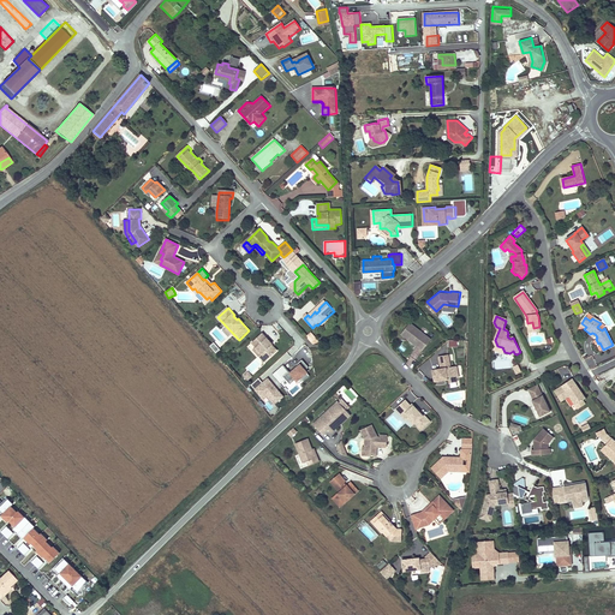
[(410,322),(401,333),(410,339),(411,338),(417,342),(416,344),(423,350),(431,338),(410,322)]
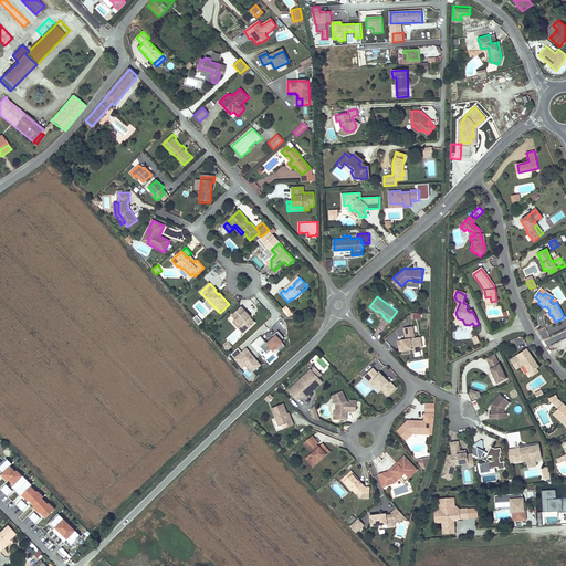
[(490,296),(485,297),(488,308),(498,306),(496,301),(491,302),(490,296)]
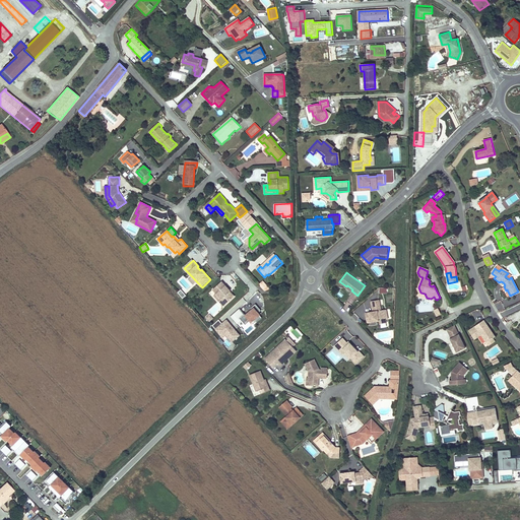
[(222,281),(213,289),(217,294),(222,299),(219,302),(224,307),(235,297),(232,294),(231,295),(230,293),(231,291),(232,291),(222,281)]
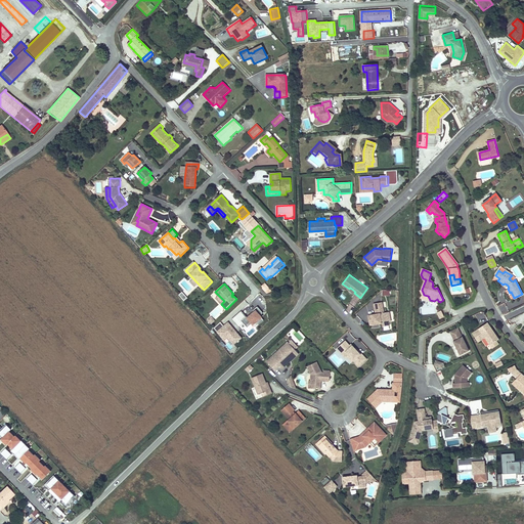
[(424,295),(422,290),(420,291),(423,296),(422,299),(429,302),(435,302),(434,301),(430,300),(428,296),(424,295)]
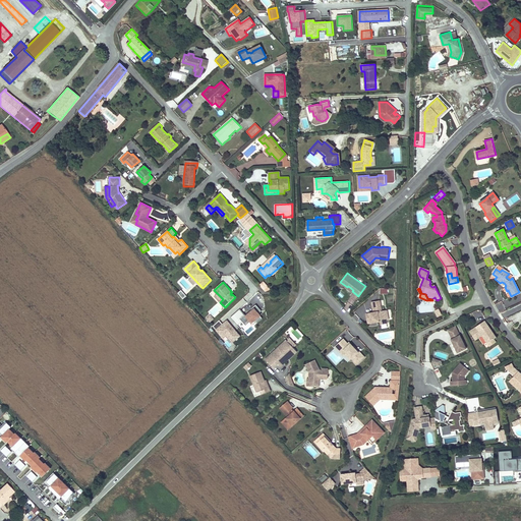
[(178,292),(183,298),(186,295),(181,289),(178,292)]
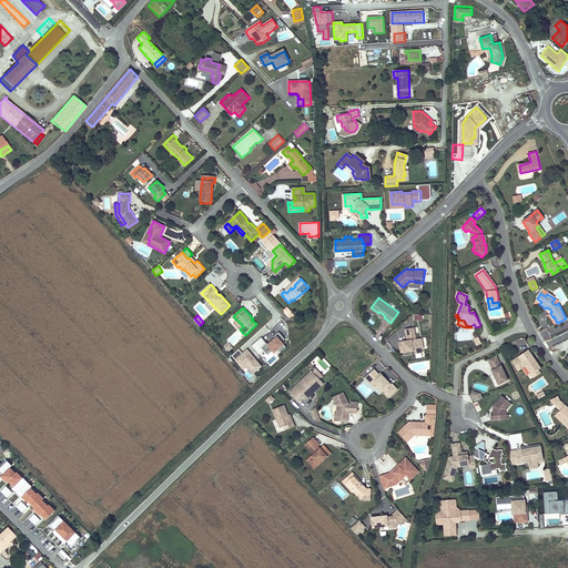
[(544,341),(551,337),(547,328),(539,332),(544,341)]
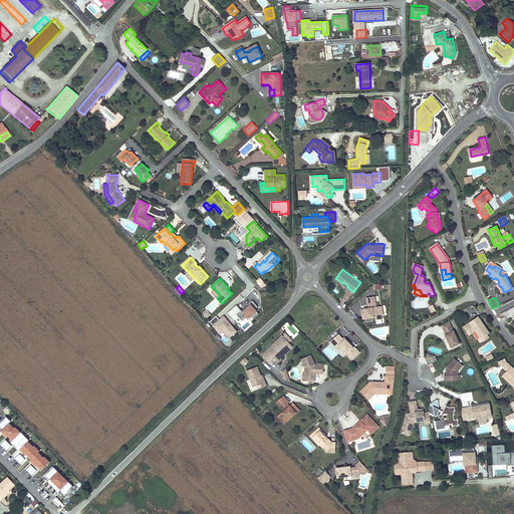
[(372,316),(375,316),(375,319),(382,318),(381,315),(380,309),(377,310),(376,306),(375,299),(367,301),(368,307),(361,308),(362,318),(369,317),(369,315),(372,315),(372,316)]
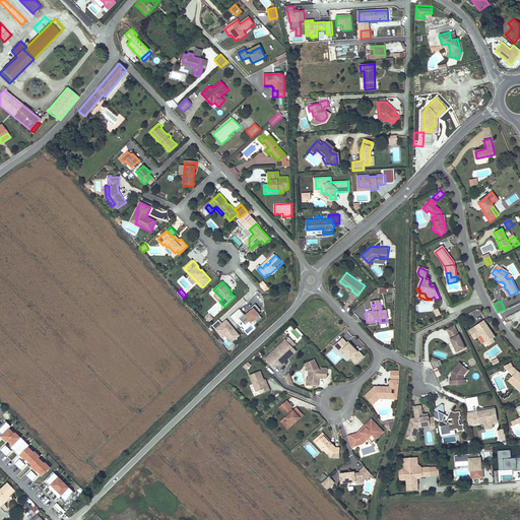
[(256,306),(248,314),(255,322),(263,314),(256,306)]
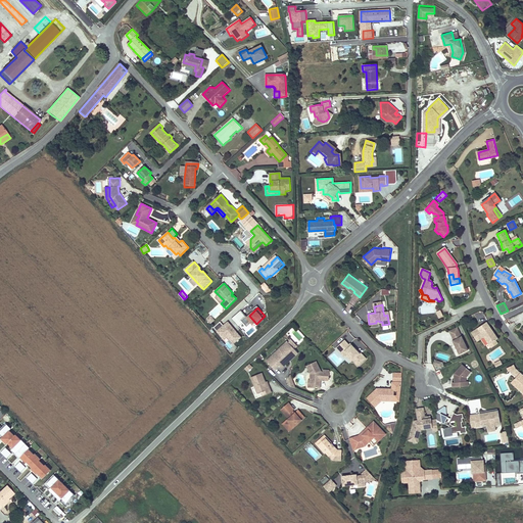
[(243,310),(232,319),(239,327),(245,322),(248,326),(253,322),(243,310)]
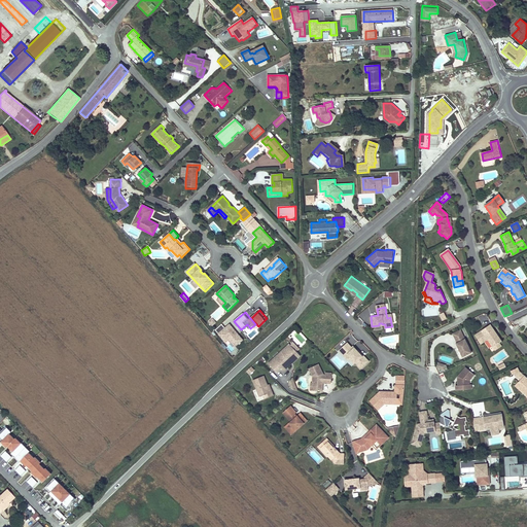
[(215,330),(217,332),(216,335),(224,343),(227,342),(234,348),(243,341),(230,324),(224,328),(222,324),(215,330)]
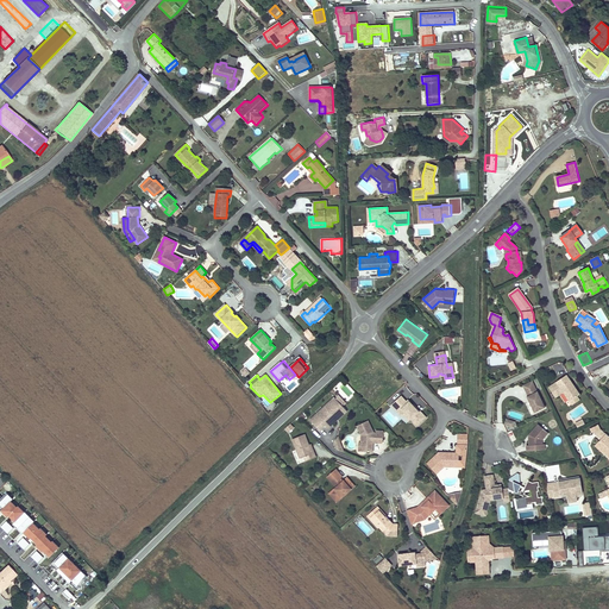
[(579,394),(566,375),(548,387),(556,397),(563,391),(569,401),(577,395),(579,394)]
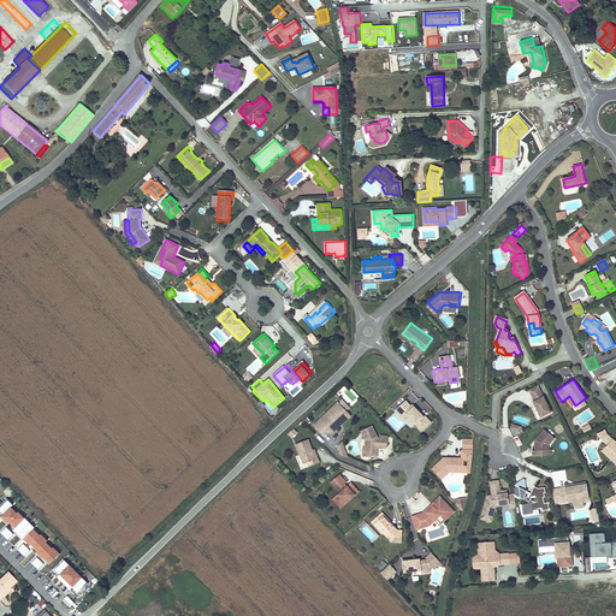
[(294,395),(301,389),(297,385),(290,391),(294,395)]
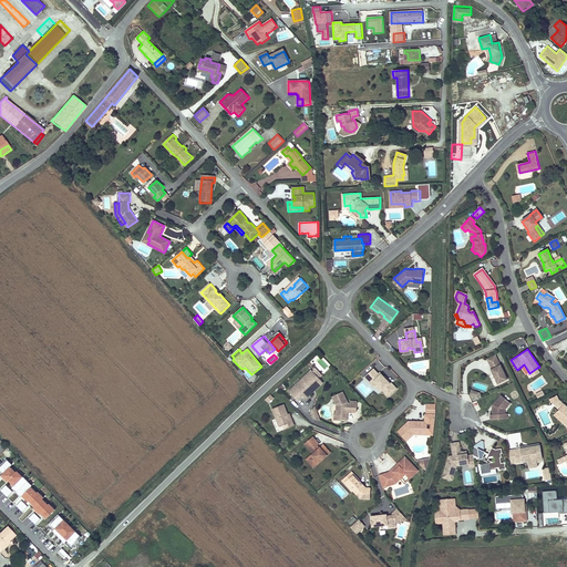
[(496,354),(487,359),(492,369),(491,369),(497,382),(507,378),(496,354)]
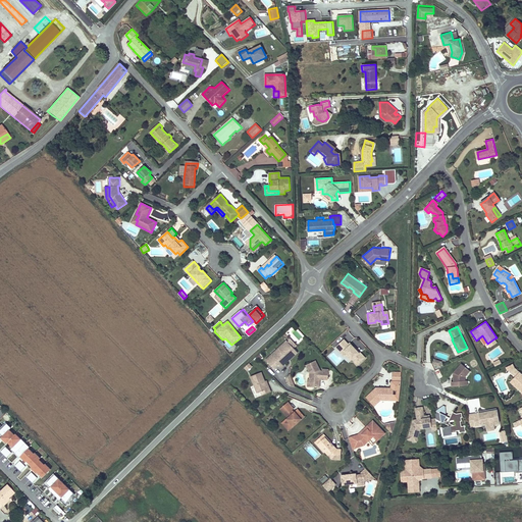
[(298,328),(292,332),(299,341),(305,336),(298,328)]
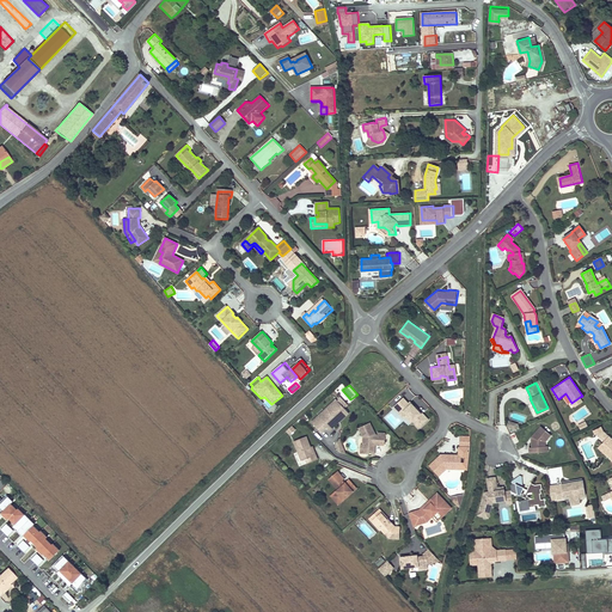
[(337,396),(313,418),(323,429),(328,424),(347,407),(337,396)]
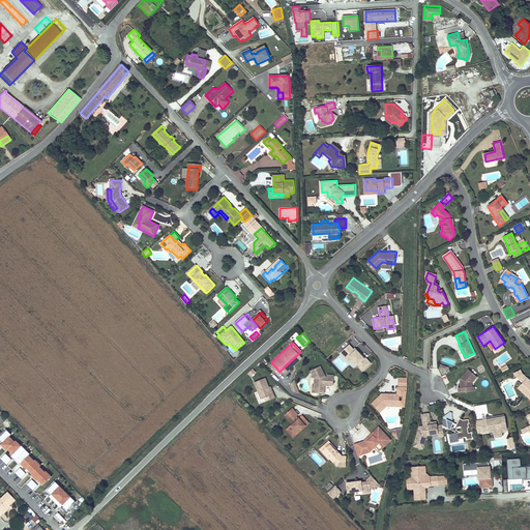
[(349,343),(341,351),(346,356),(348,353),(353,358),(351,359),(356,364),(358,363),(363,370),(371,362),(365,356),(364,357),(359,351),(355,347),(353,348),(349,343)]
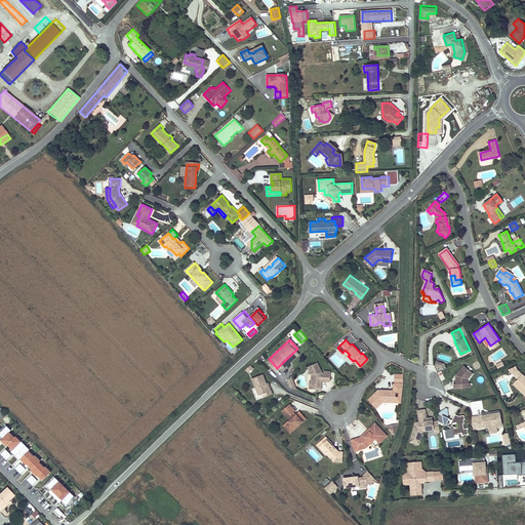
[(503,348),(489,355),(493,364),(508,356),(503,348)]
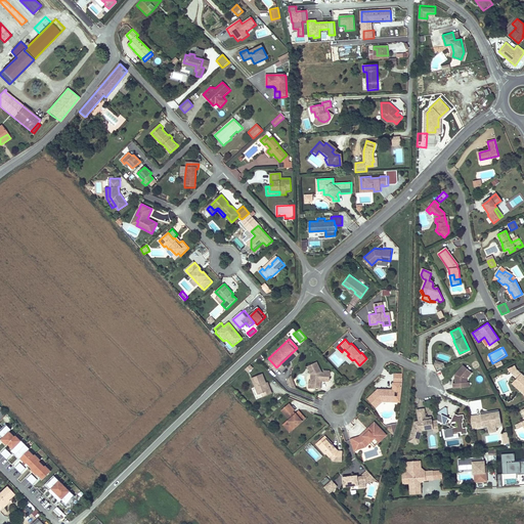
[(297,348),(280,363),(284,366),(300,351),(297,348)]
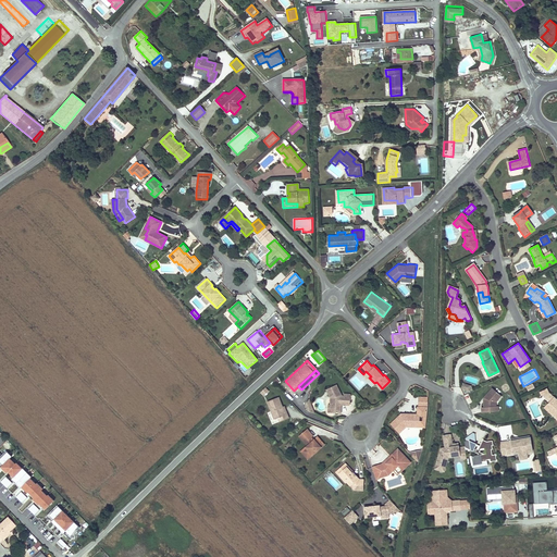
[(344,404),(353,405),(354,394),(344,393),(337,382),(329,388),(334,396),(333,403),(332,407),(335,407),(335,411),(343,412),(343,407),(342,407),(343,404),(344,405),(344,404)]
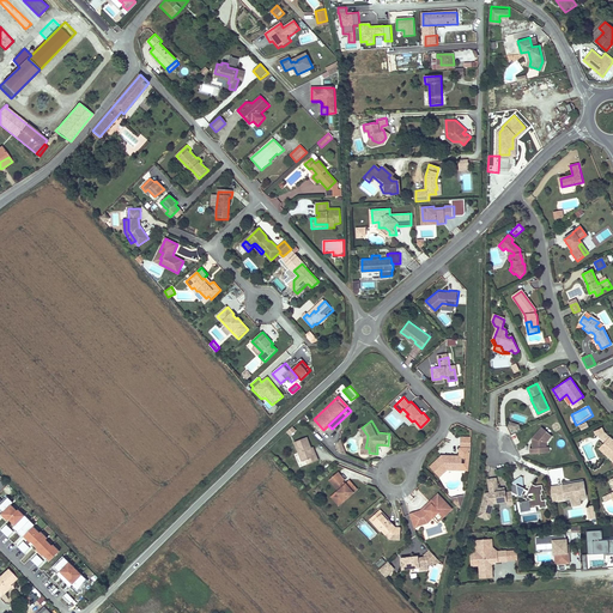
[(546,448),(546,443),(552,436),(542,428),(533,438),(535,441),(535,443),(533,443),(534,448),(530,448),(530,454),(545,453),(545,450),(544,448),(546,448)]
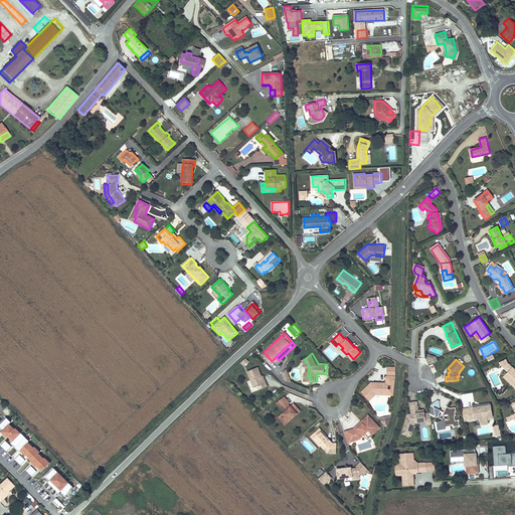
[(506,370),(503,374),(512,382),(514,388),(514,369),(512,367),(507,362),(505,359),(499,362),(500,366),(501,365),(506,370)]
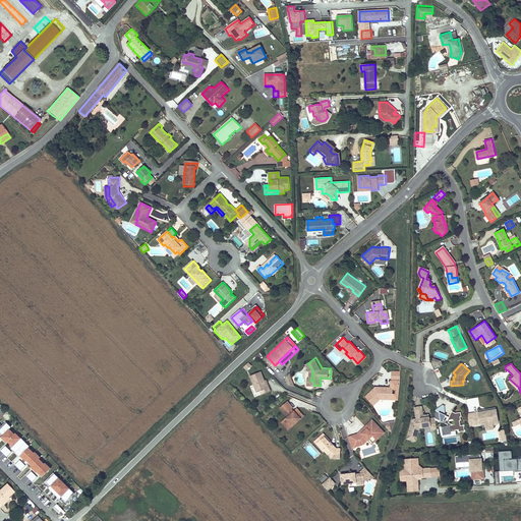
[(264,375),(259,366),(249,370),(256,387),(259,386),(262,389),(270,386),(268,382),(267,383),(264,375)]
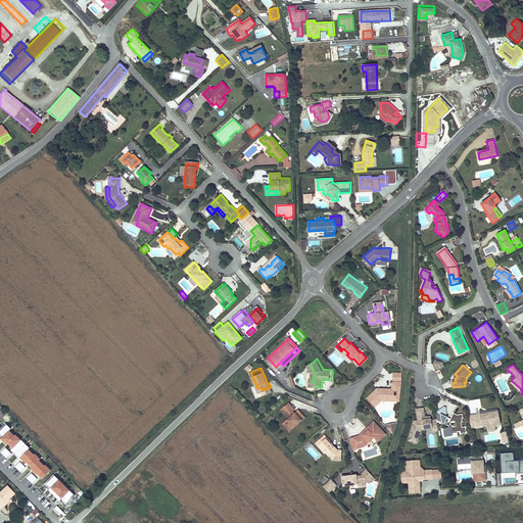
[(296,386),(291,372),(288,377),(290,384),(296,386)]
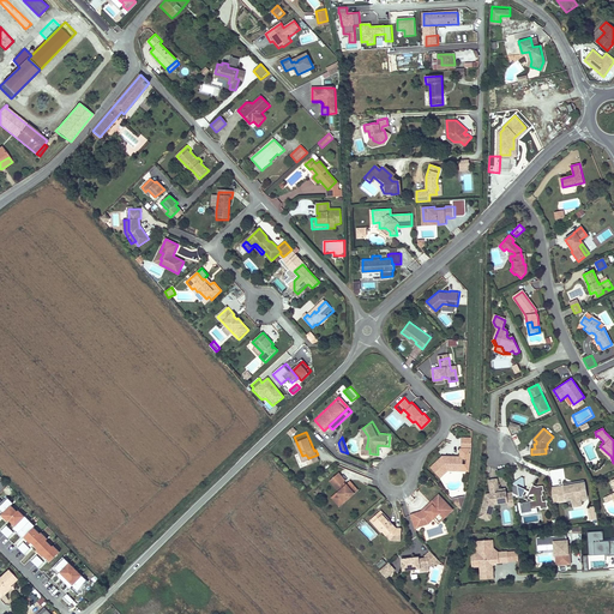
[(600,446),(597,447),(608,457),(611,456),(600,446)]
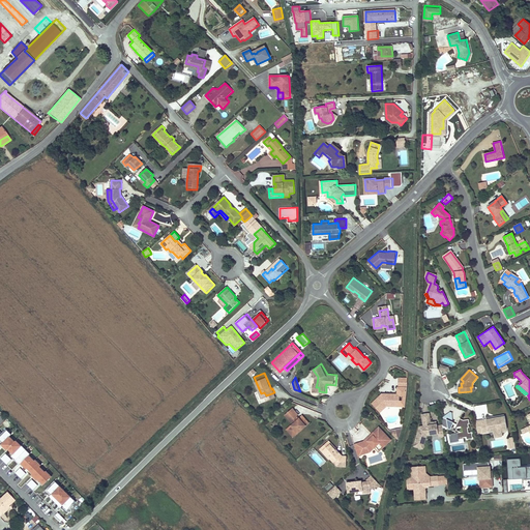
[(382,394),(382,393),(372,403),(379,411),(386,404),(394,404),(394,406),(404,406),(407,386),(398,386),(398,393),(385,393),(385,395),(382,394)]
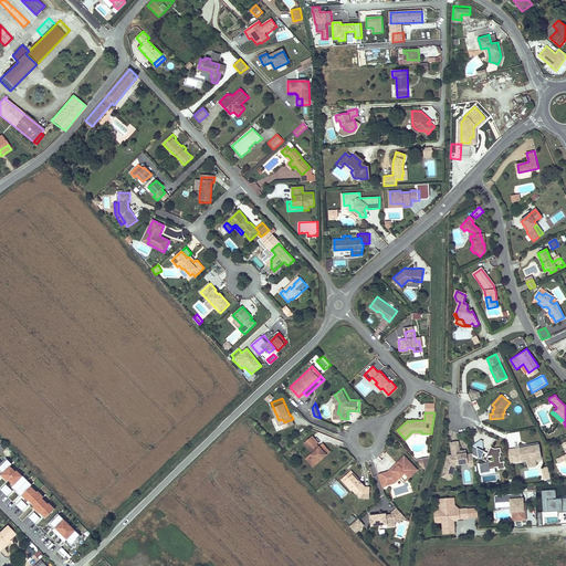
[(313,450),(307,454),(312,460),(317,460),(329,449),(323,441),(320,444),(317,447),(315,443),(317,441),(318,440),(313,433),(304,440),(313,450)]
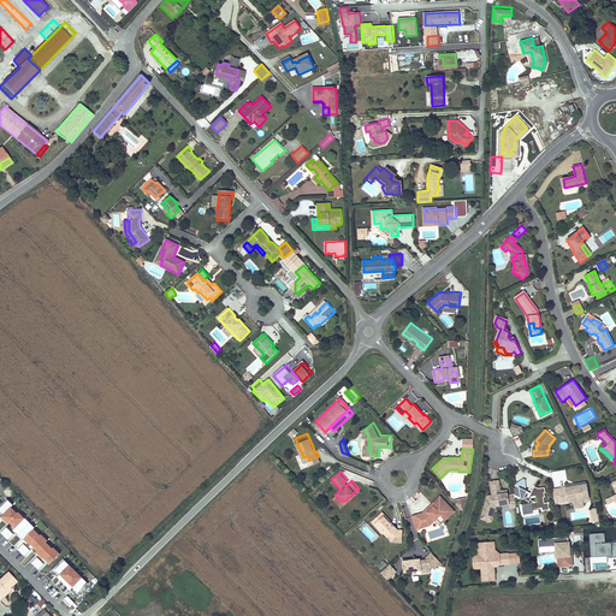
[(516,507),(515,496),(509,497),(508,490),(501,491),(499,480),(491,483),(493,496),(489,496),(481,519),(489,521),(495,502),(502,501),(503,505),(510,504),(510,507),(516,507)]
